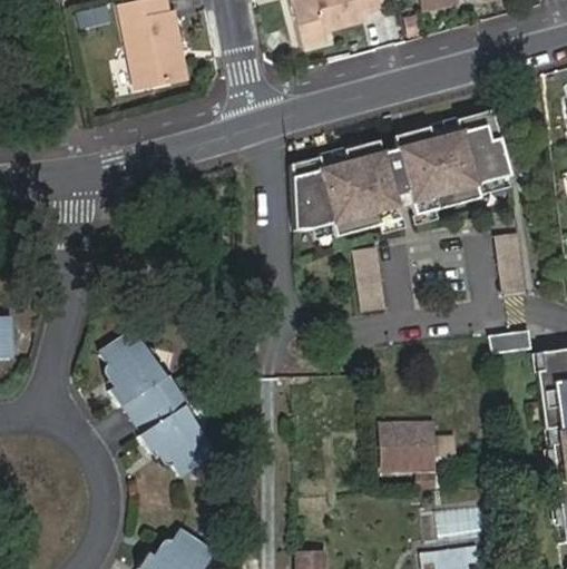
[(176,48),(183,47),(175,12),(169,15),(166,0),(150,0),(124,6),(139,85),(182,77),(176,48)]
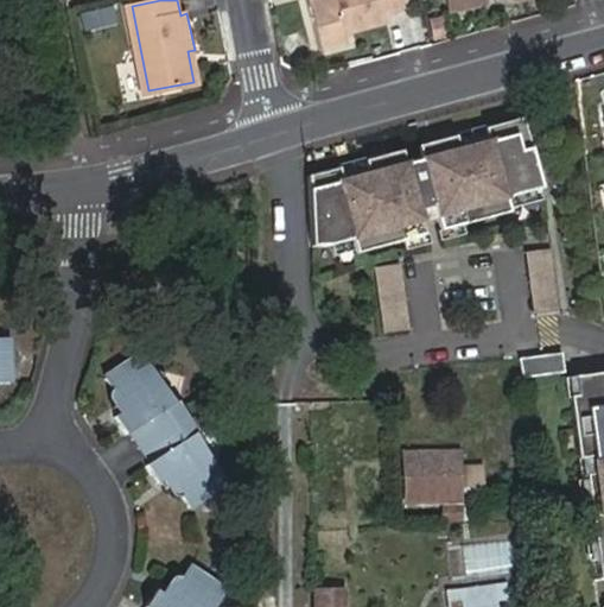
[(310,0),(322,49),(347,43),(343,31),(342,24),(351,20),(353,29),(390,18),(389,11),(407,5),(405,0),(310,0)]
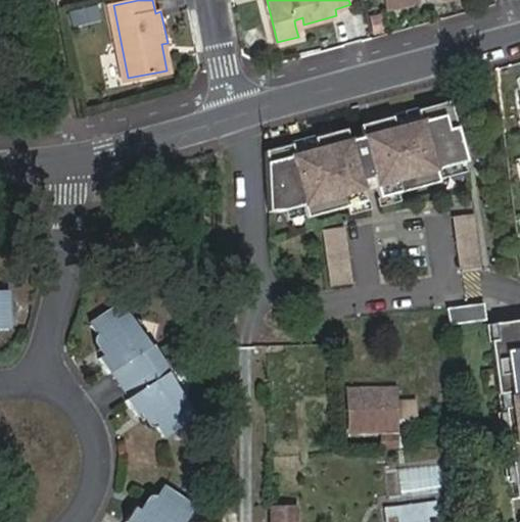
[(409,0),(386,0),(389,10),(411,6),(409,0)]
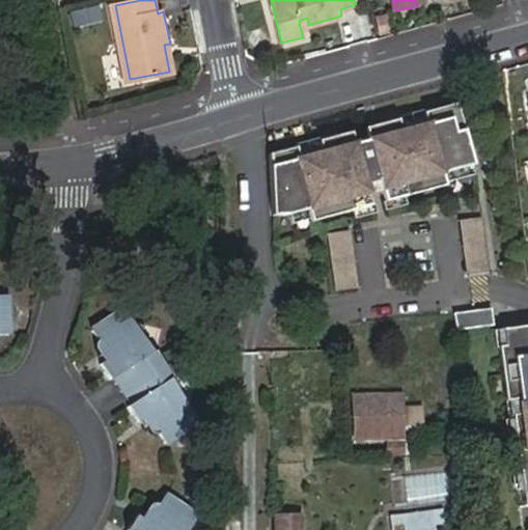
[(299,21),(300,27),(308,25),(307,18),(299,21)]
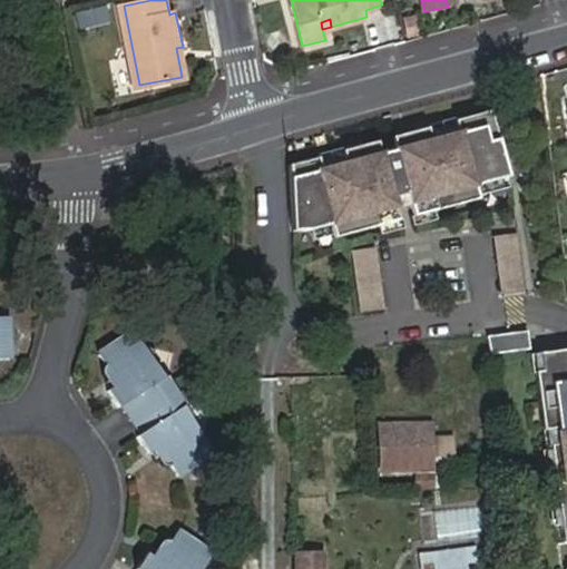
[(188,76),(183,47),(176,48),(182,77),(188,76)]
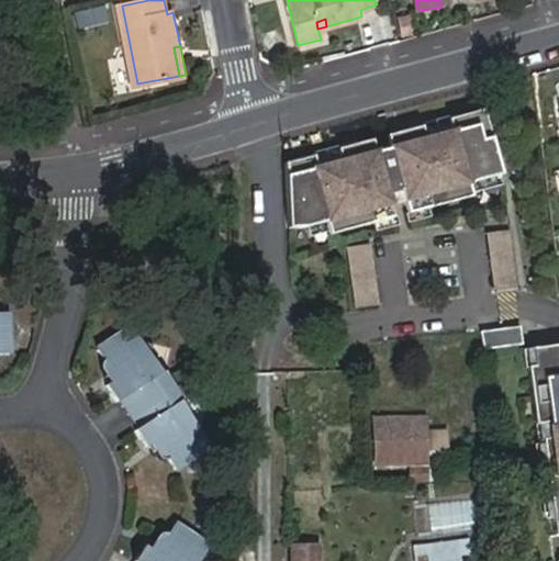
[(502,176),(484,111),(451,119),(454,126),(426,134),(424,126),(406,131),(390,135),(393,148),(378,153),(375,139),(358,144),(341,148),(343,156),(319,163),(316,155),(288,163),(290,227),(308,227),(309,226),(328,222),(331,231),(332,234),(376,223),(395,217),(390,197),(405,193),(411,214),(429,209),(472,198),(472,194),(469,184),(500,177),(502,176)]
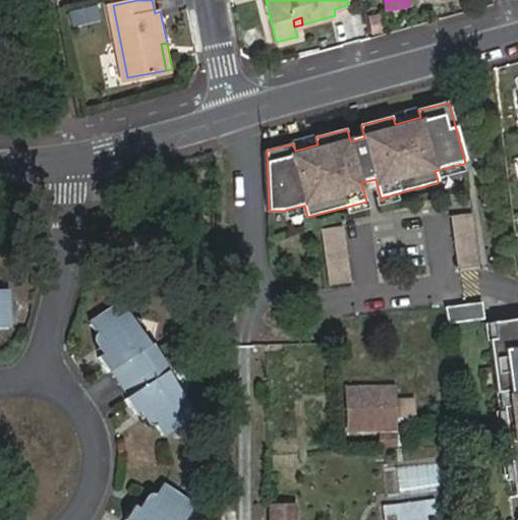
[(420,117),(418,110),(417,108),(376,119),(377,121),(393,117),(395,124),(420,117)]
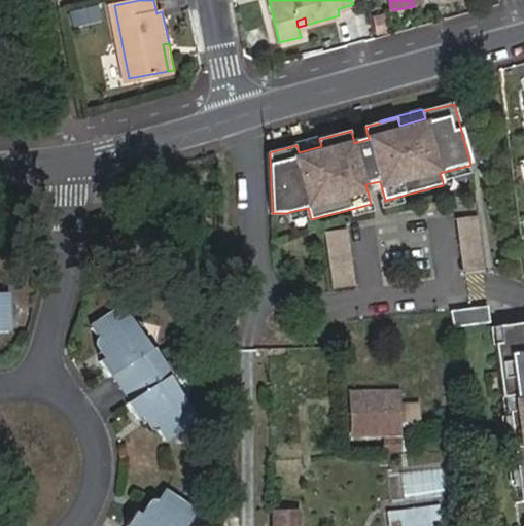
[(321,146),(319,139),(336,135),(335,133),(295,143),(297,145),(299,152),(321,146)]
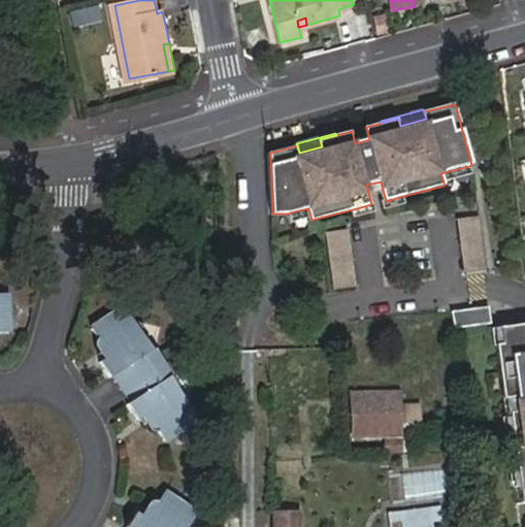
[(471,174),(469,166),(440,173),(444,183),(471,174)]
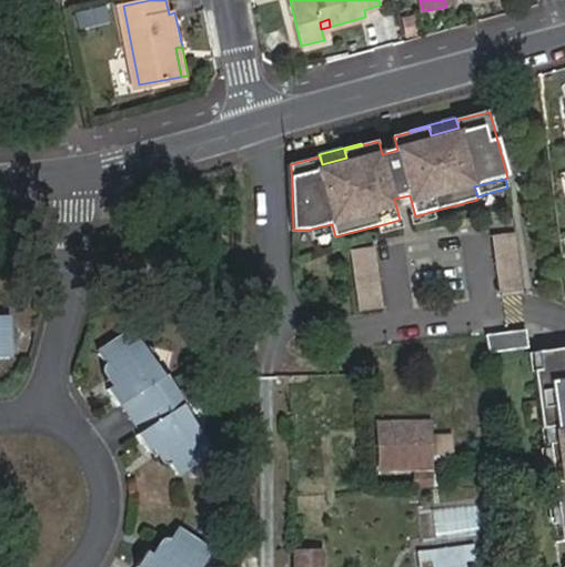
[(106,212),(106,226),(107,225),(120,225),(119,211),(106,212)]
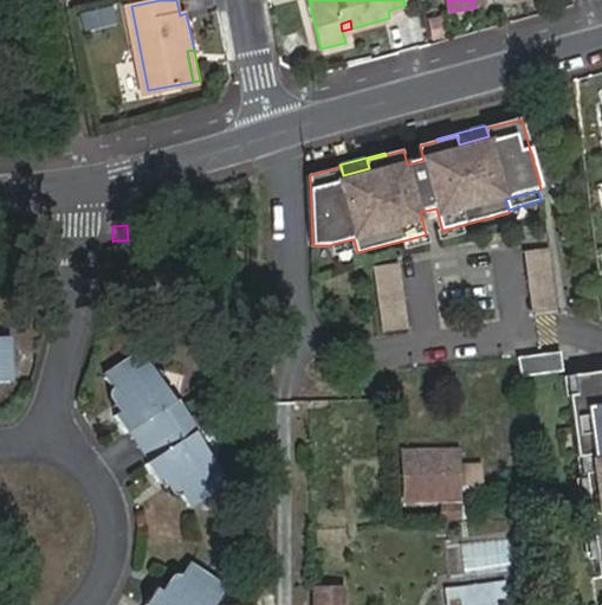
[(465,233),(463,225),(442,231),(439,231),(441,240),(465,233)]
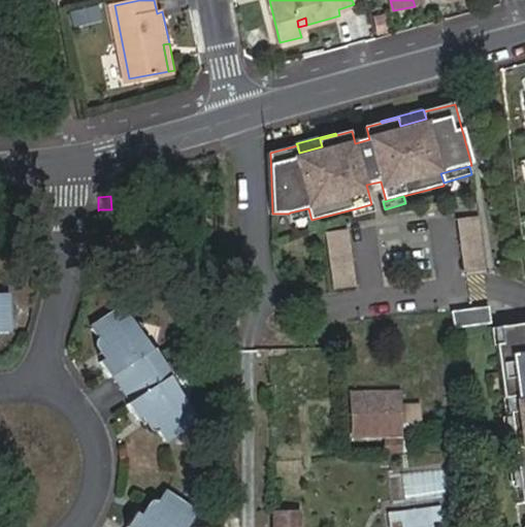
[(355,217),(375,211),(373,203),(371,204),(353,209),(355,217)]
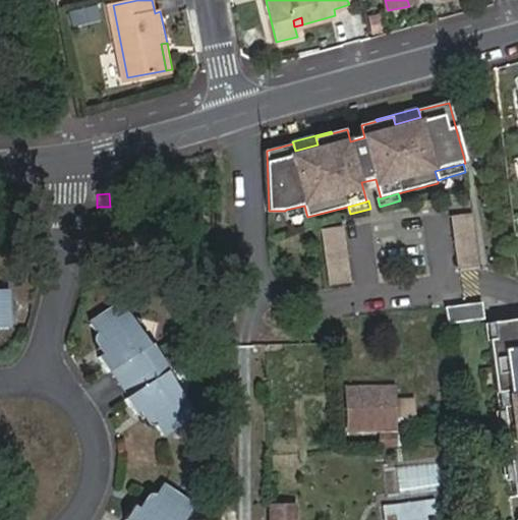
[(306,214),(304,206),(286,210),(289,219),(306,214)]
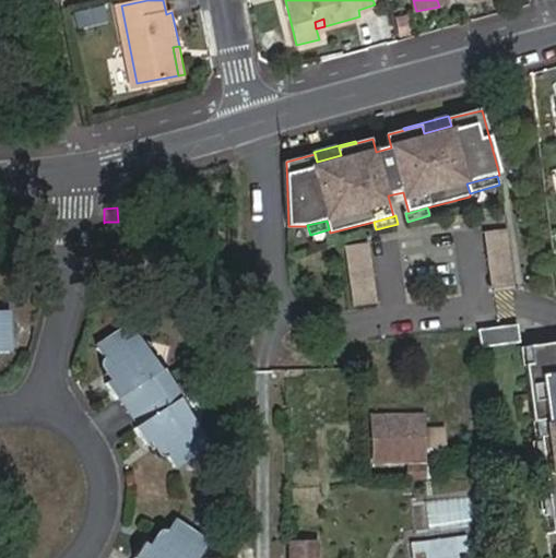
[(513,285),(506,230),(484,233),(492,288),(513,285)]
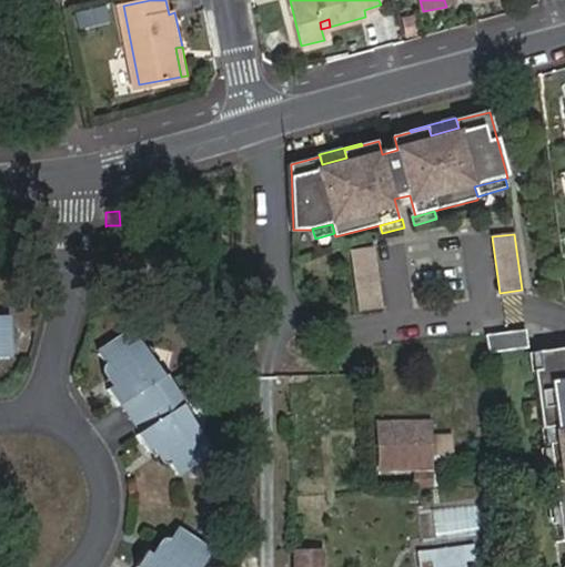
[(383,309),(375,247),(352,250),(360,311),(383,309)]
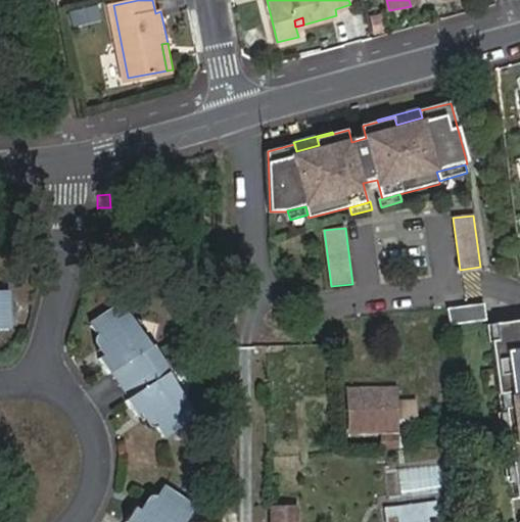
[(171,388),(131,328),(136,318),(122,313),(114,300),(84,320),(92,349),(86,353),(99,372),(102,367),(120,393),(115,397),(124,409),(129,405),(137,417),(153,430),(186,412),(177,396),(182,389),(171,388)]
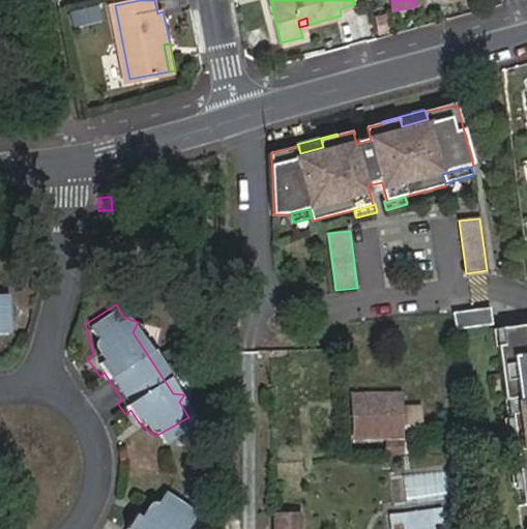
[(497,326),(496,309),(458,313),(461,329),(497,326)]
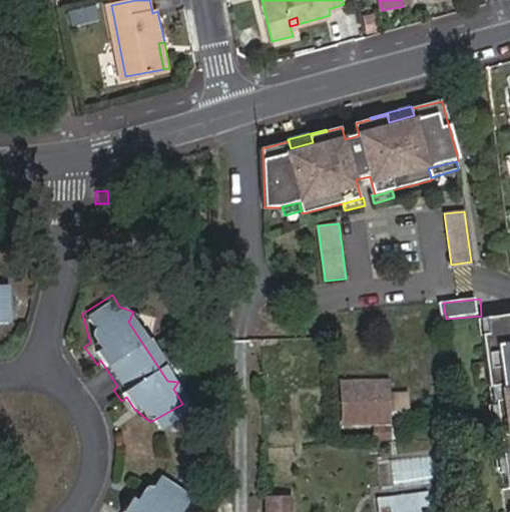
[(509,314),(483,318),(486,334),(480,335),(490,404),(494,403),(495,405),(497,419),(502,456),(504,471),(506,488),(509,487),(509,314)]
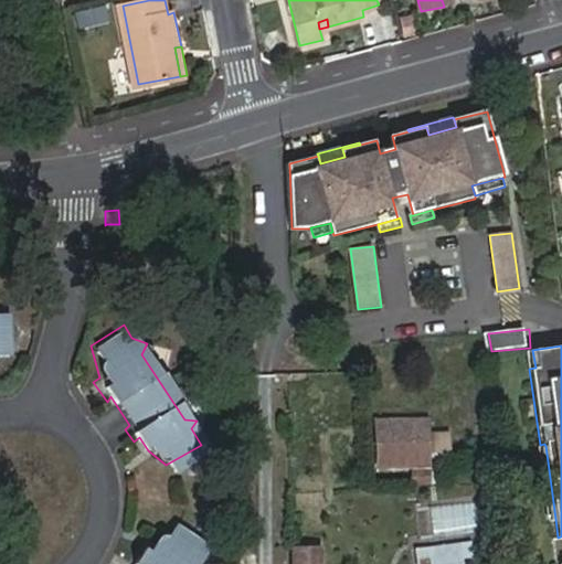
[(536,368),(532,350),(525,351),(527,370),(529,369),(536,368)]
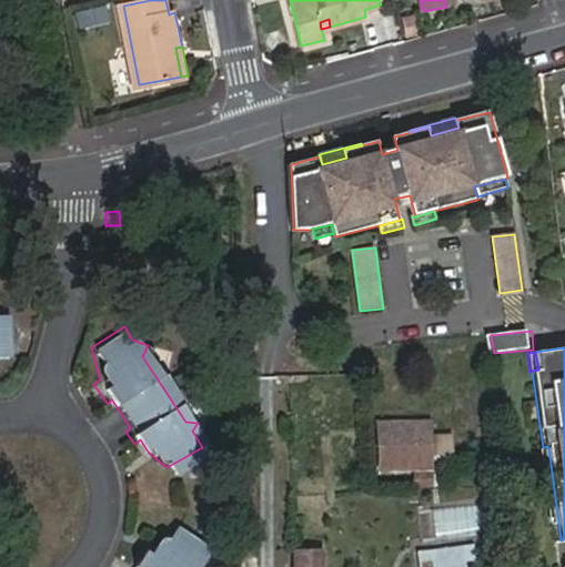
[(435,426),(380,427),(380,474),(437,474),(437,469),(436,445),(435,426)]
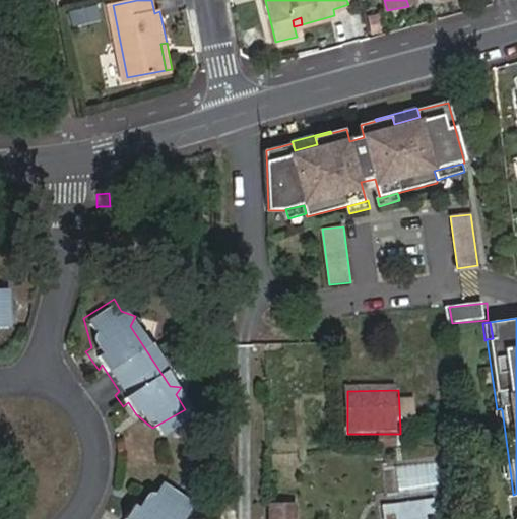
[(415,407),(399,407),(400,430),(416,429),(415,407)]
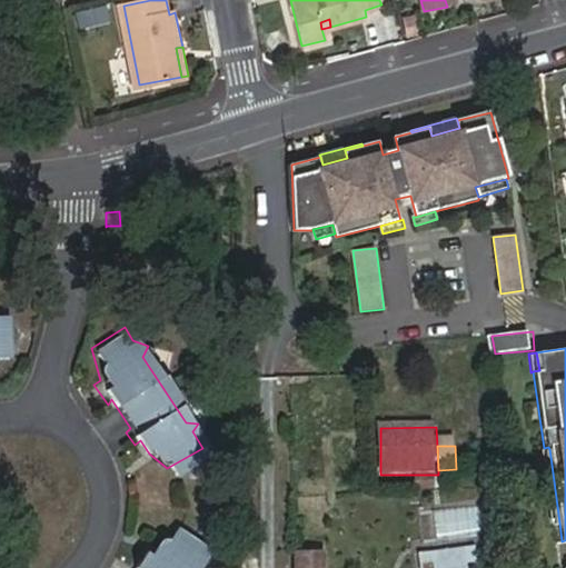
[(552,465),(549,449),(540,450),(543,466),(552,465)]
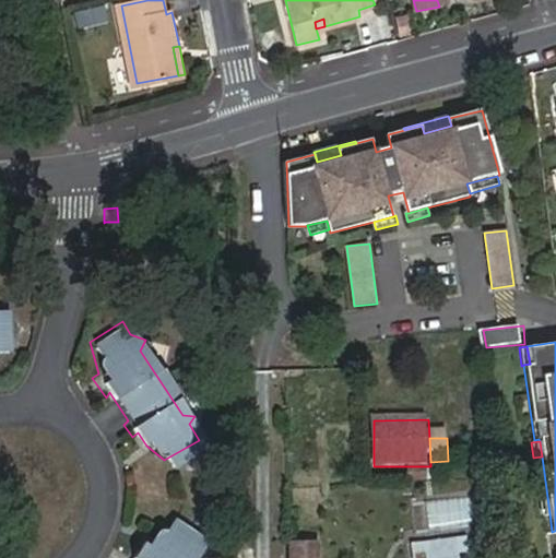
[(549,513),(547,497),(539,498),(541,514),(549,513)]
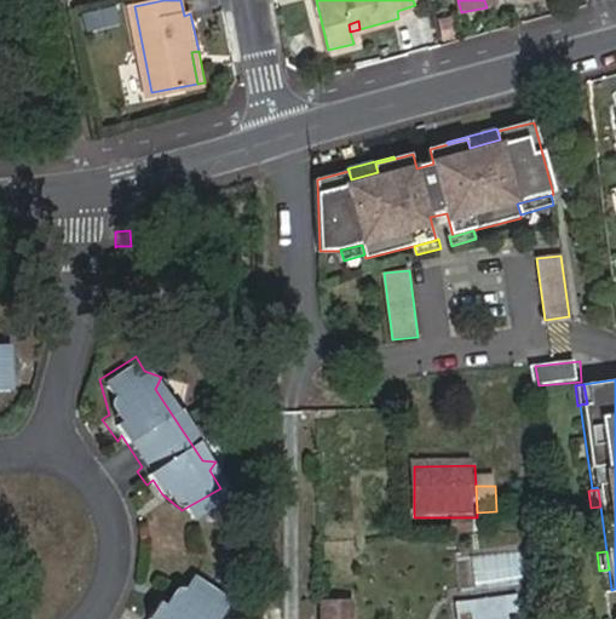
[(461,584),(528,584),(528,555),(461,555),(461,584)]
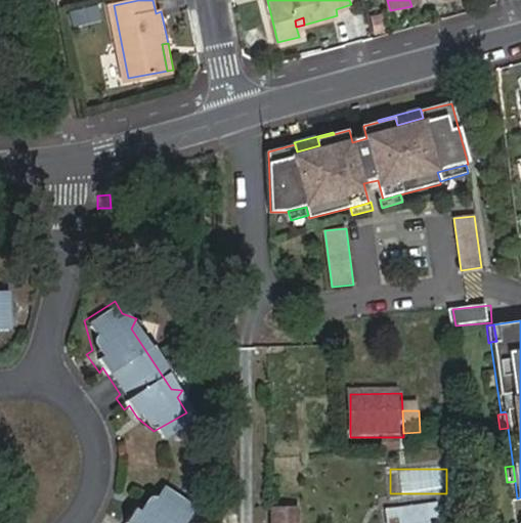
[(174,522),(182,510),(148,486),(133,511),(123,506),(113,521),(114,522),(174,522)]
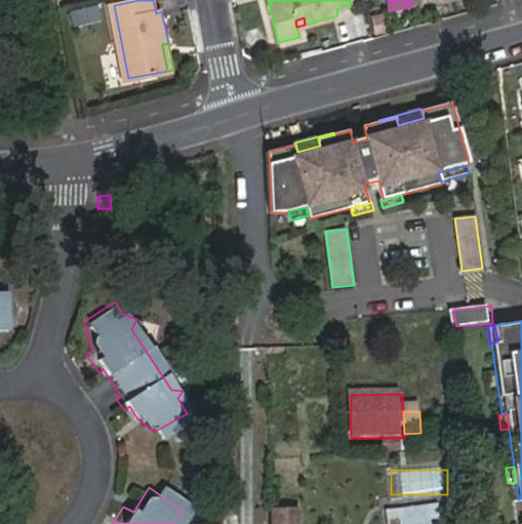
[(386,508),(387,523),(436,523),(435,505),(386,508)]
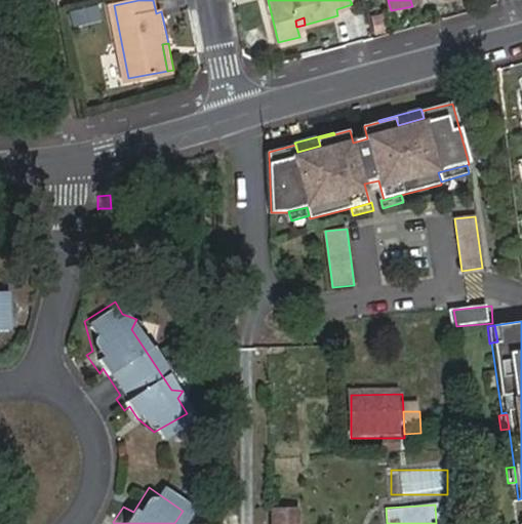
[(307,523),(307,515),(272,516),(272,523),(307,523)]
